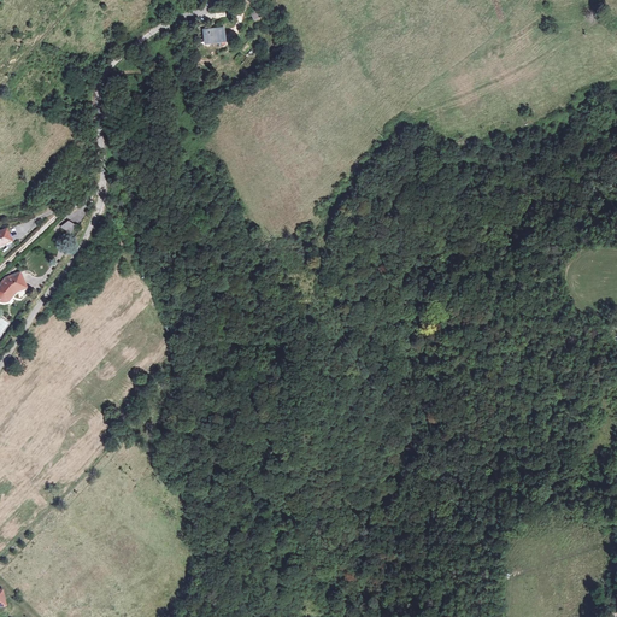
[(259,10),(251,13),(253,19),(262,15),(259,10)]
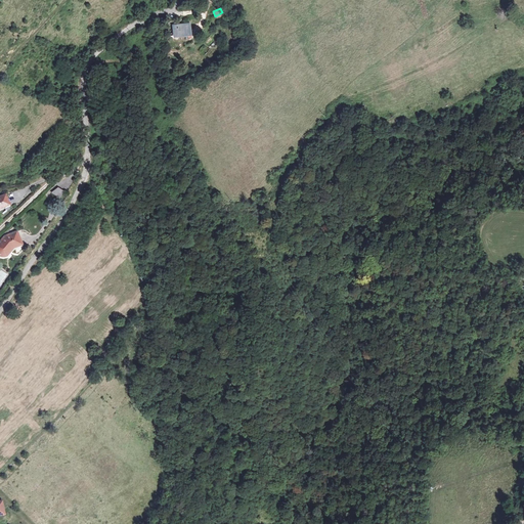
[(189,23),(172,26),(174,37),(190,34),(189,23)]
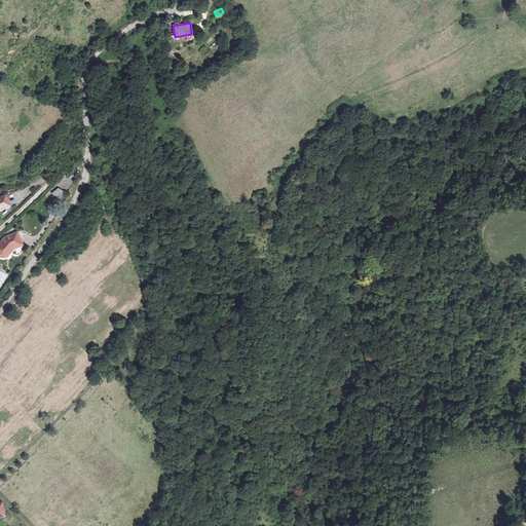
[(53,192),(60,197),(65,191),(60,188),(53,192)]
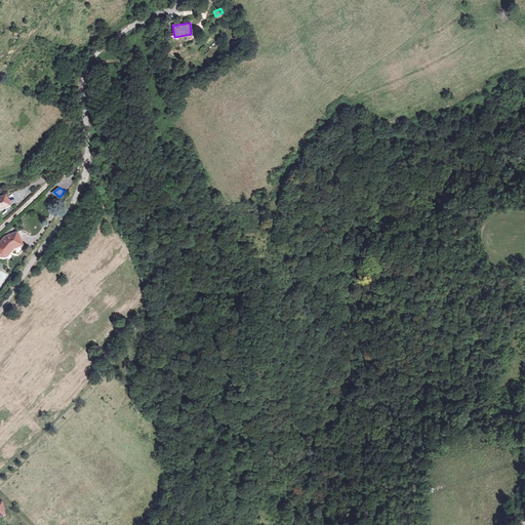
[(0,210),(9,207),(6,200),(1,202),(0,200),(0,210)]
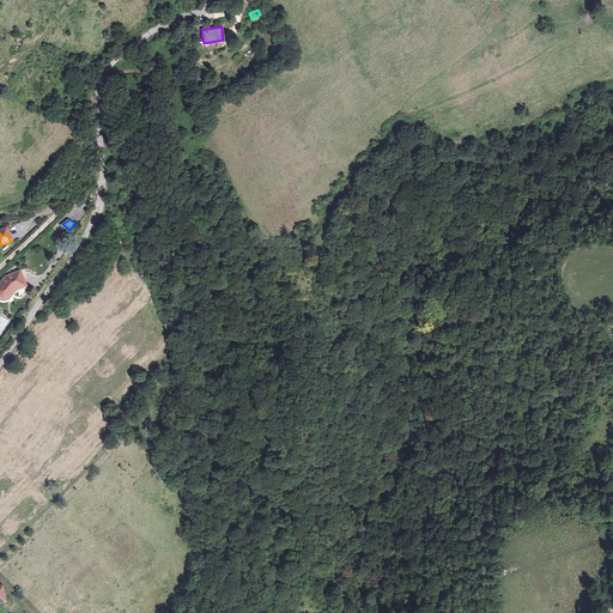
[(26,287),(20,271),(6,277),(0,281),(0,299),(5,301),(8,299),(16,291),(26,287)]
